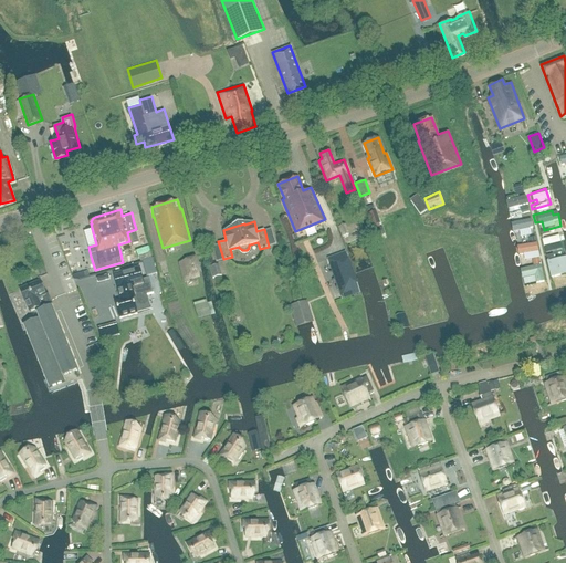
[(338,225),(342,235),(349,232),(346,222),(338,225)]
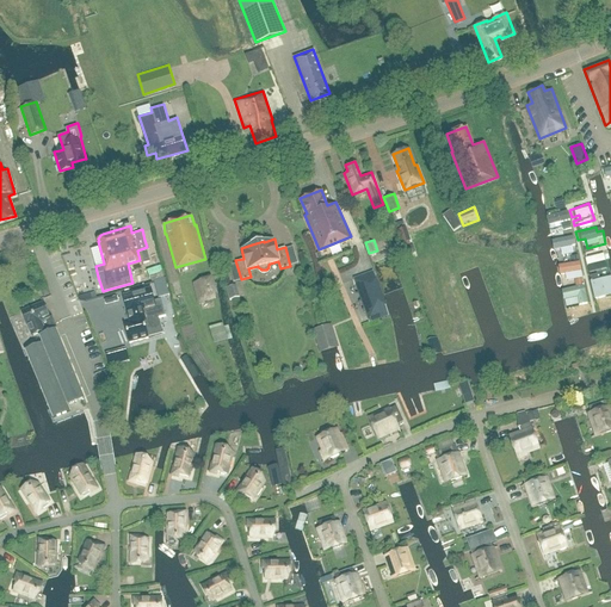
[(413,242),(403,246),(406,253),(415,251),(413,242)]
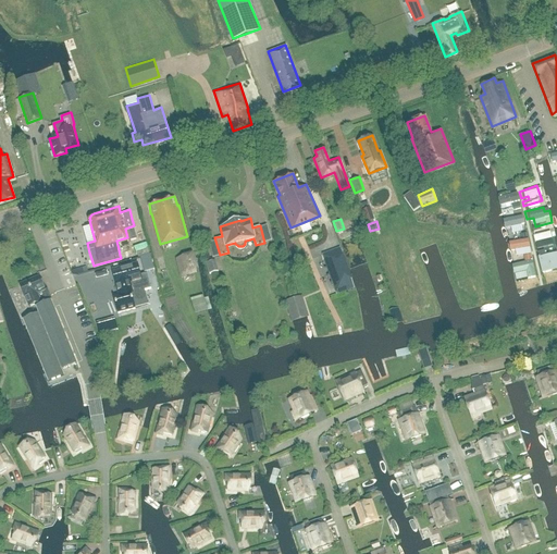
[(528,234),(530,241),(551,236),(548,229),(528,234)]
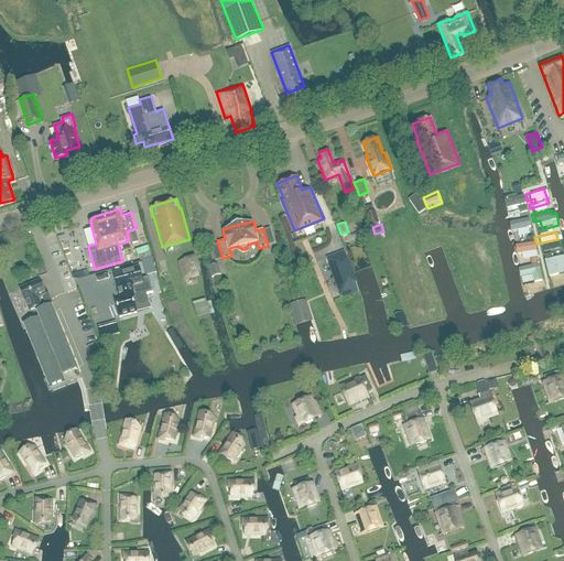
[(339,295),(340,295),(340,297),(358,290),(344,248),(326,255),(327,257),(326,257),(339,295)]
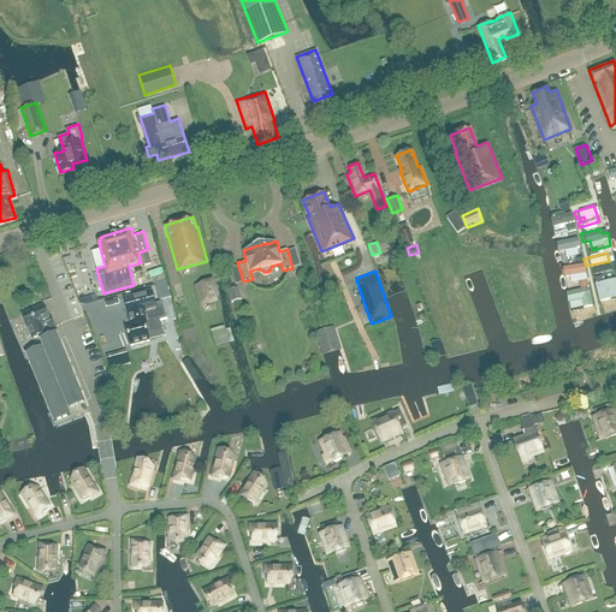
[(598,310),(615,306),(615,289),(612,277),(591,283),(598,310)]
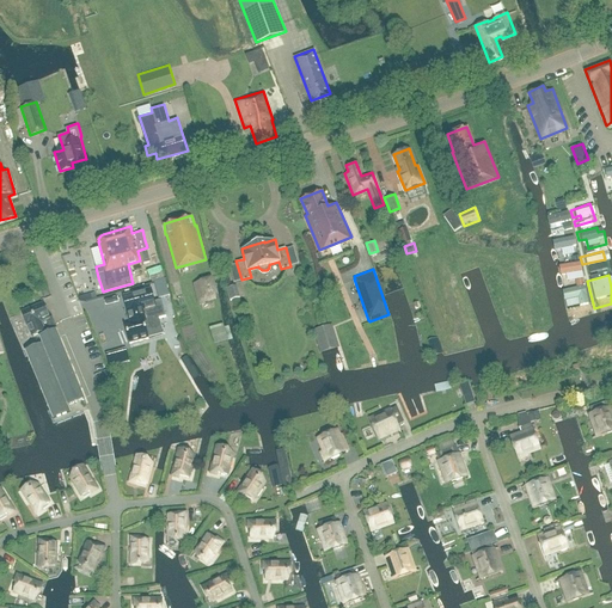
[(215,296),(210,277),(194,282),(199,301),(215,296)]
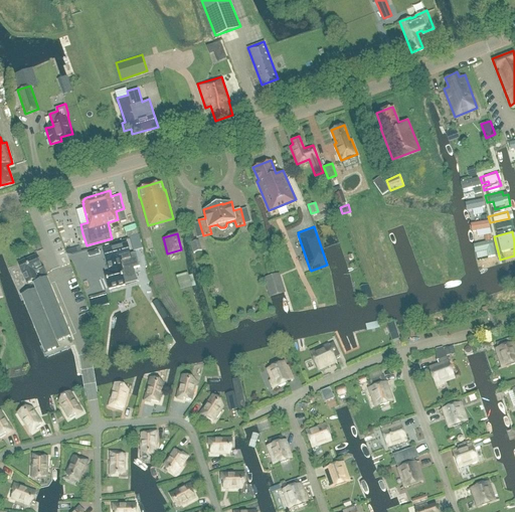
[(127,242),(104,248),(111,273),(106,274),(109,288),(125,284),(123,277),(136,274),(134,267),(140,265),(136,250),(130,252),(127,242)]
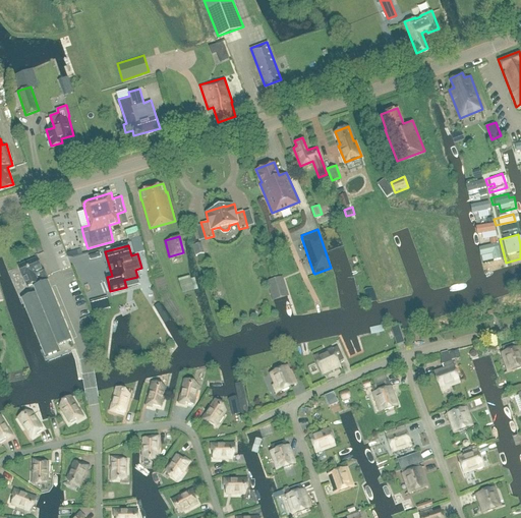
[(33,273),(42,269),(37,257),(18,265),(27,285),(38,281),(37,278),(36,279),(33,273)]
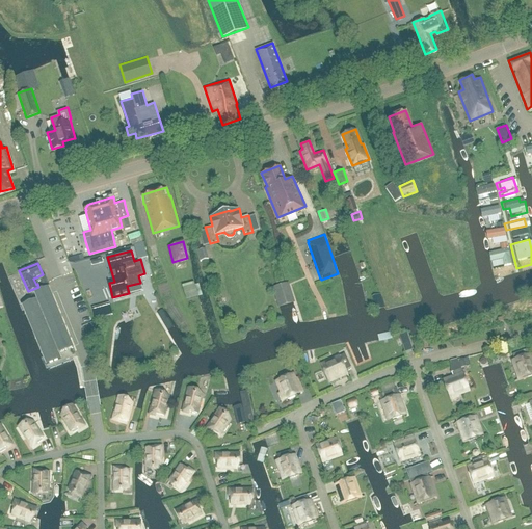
[(197,293),(195,281),(179,284),(182,296),(197,293)]
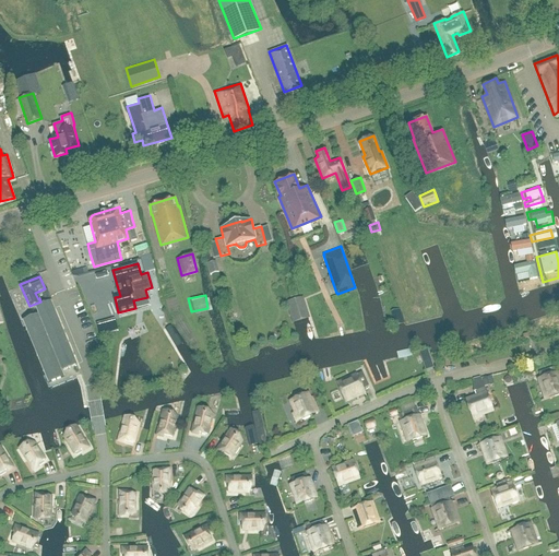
[(302,295),(289,299),(286,300),(292,320),(309,315),(302,295)]
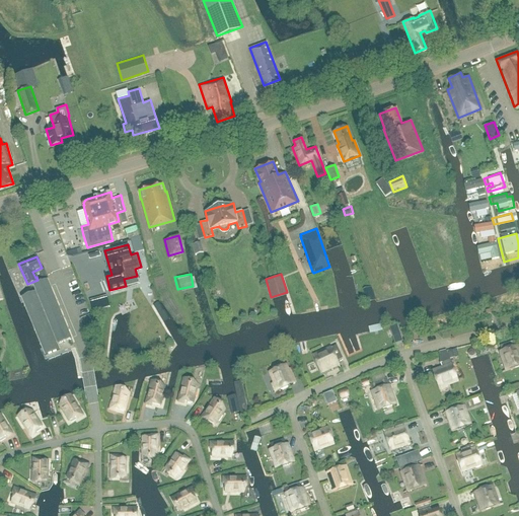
[(36,290),(21,296),(23,300),(46,355),(60,349),(58,343),(62,341),(71,337),(48,279),(33,285),(36,290)]
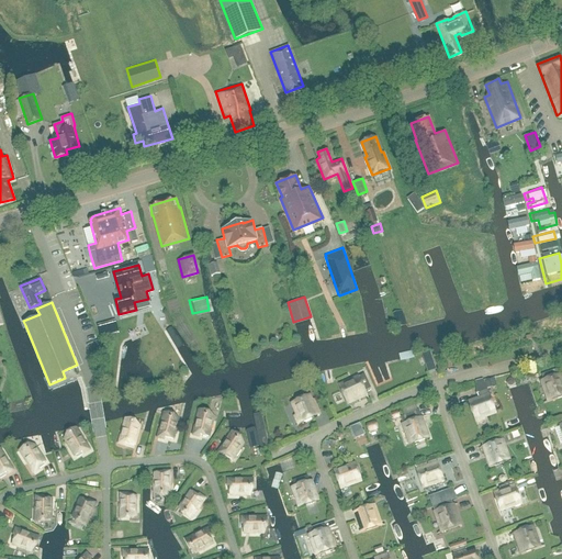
[(183,343),(172,324),(166,327),(177,347),(183,343)]
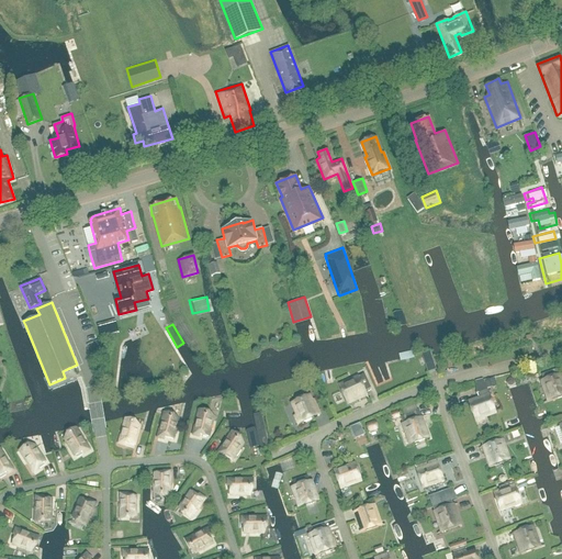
[(561,377),(560,372),(558,367),(541,372),(542,378),(540,379),(547,400),(561,394),(561,377)]
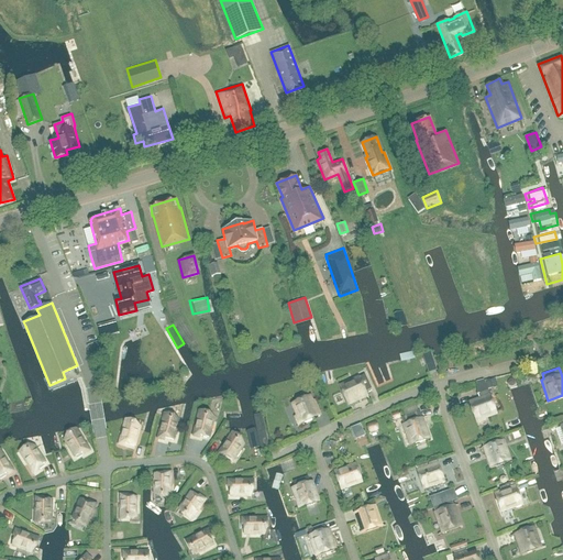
[(367,395),(365,391),(372,387),(365,373),(359,376),(359,375),(339,384),(348,404),(367,395)]
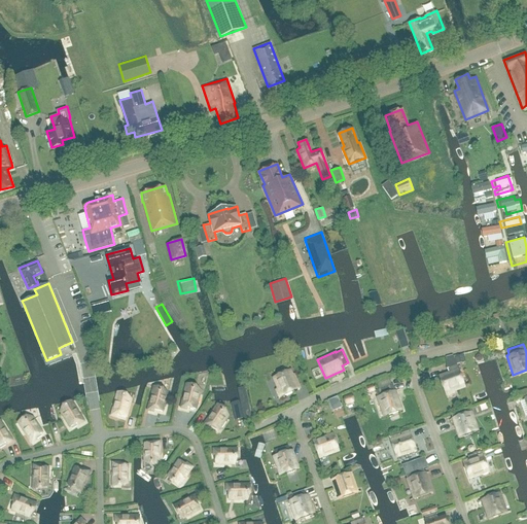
[(464,386),(458,368),(456,362),(447,365),(449,371),(438,375),(446,393),(464,386)]
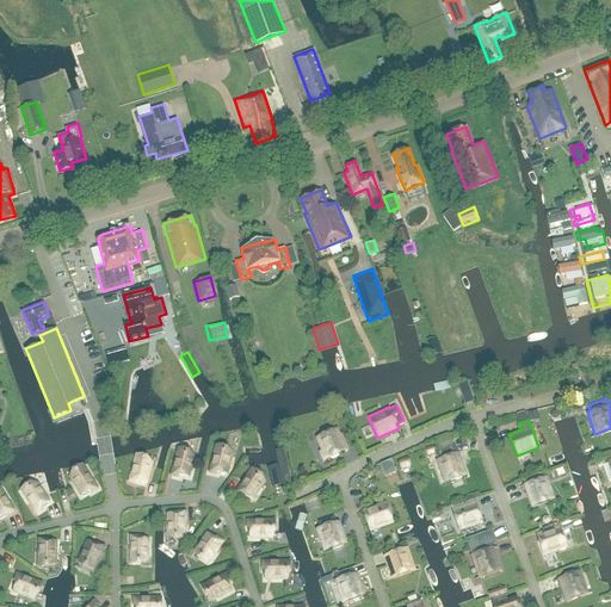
[(337,443),(340,440),(334,427),(318,435),(327,458),(340,451),(337,443)]
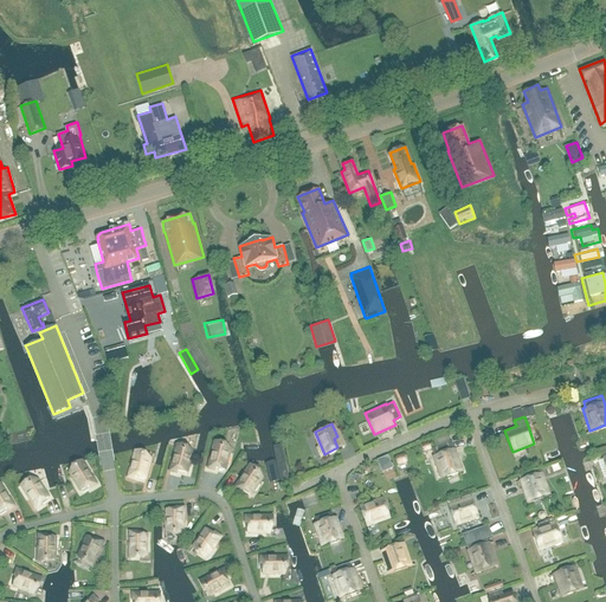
[(214,442),(208,466),(216,468),(216,465),(225,467),(230,451),(223,448),(224,445),(214,442)]
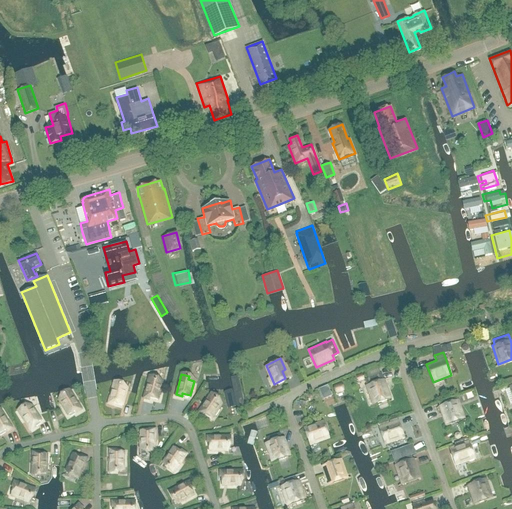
[(238,375),(231,376),(238,409),(245,408),(238,375)]
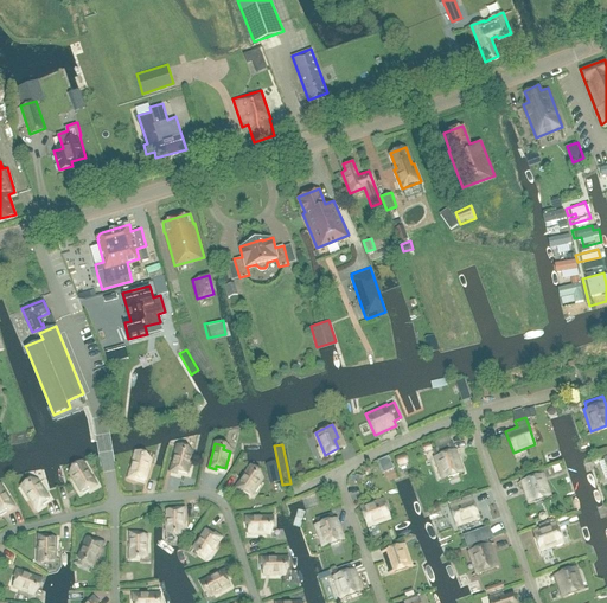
[(177,446),(171,469),(178,472),(178,469),(187,472),(192,454),(185,453),(186,448),(177,446)]
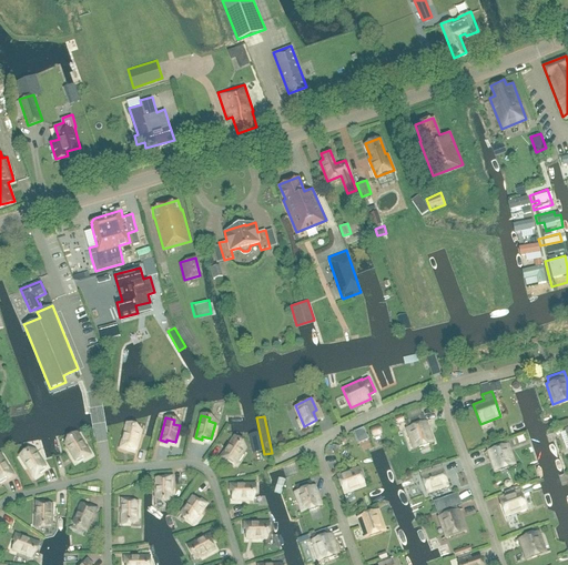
[(427,420),(406,427),(414,447),(434,441),(427,420)]
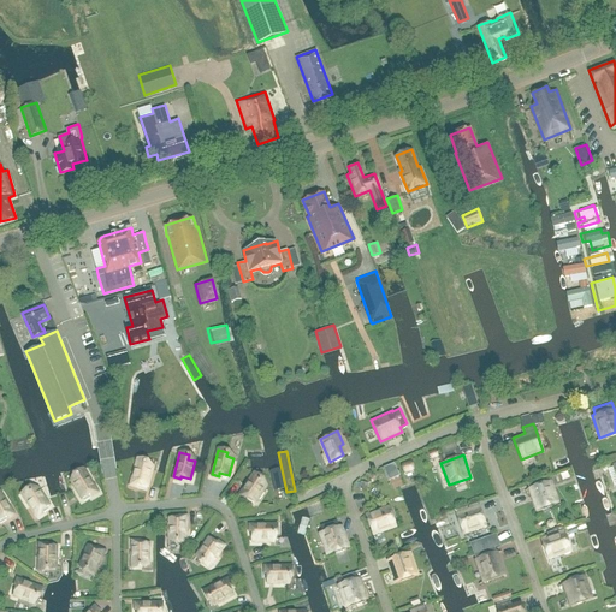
[(136,459),(130,483),(137,485),(138,482),(148,485),(153,468),(146,465),(147,462),(136,459)]
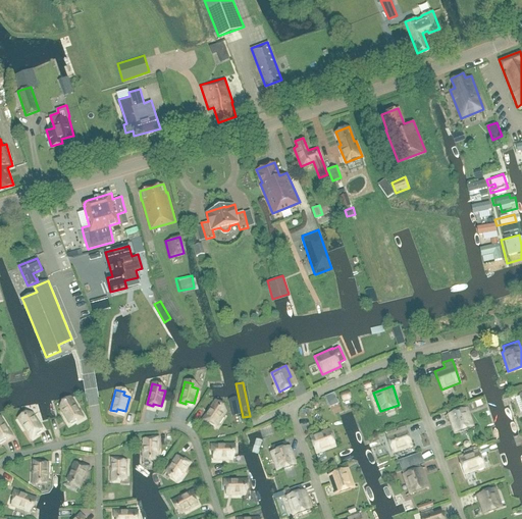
[(72,398),(64,403),(66,405),(61,408),(69,421),(76,417),(77,419),(83,415),(72,398)]
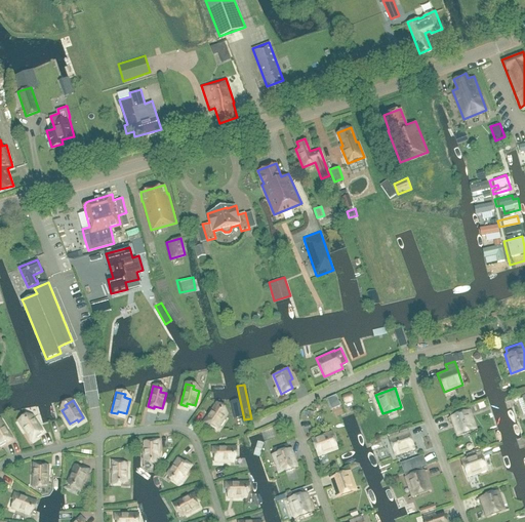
[(215,403),(203,420),(209,425),(210,423),(217,428),(226,414),(220,411),(223,408),(215,403)]
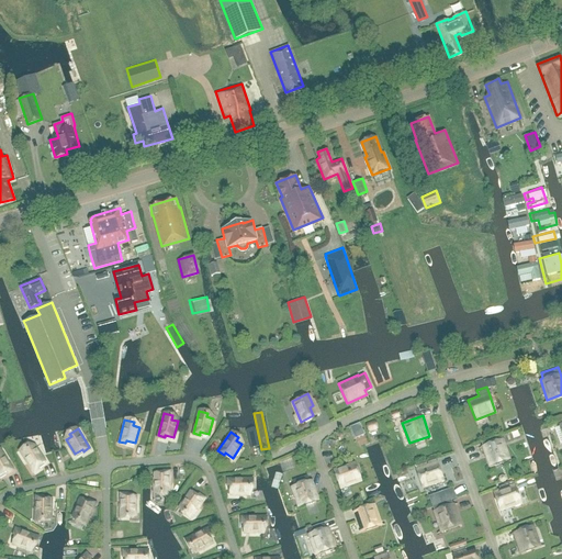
[(481,440),(482,445),(490,466),(509,458),(501,434),(481,440)]
